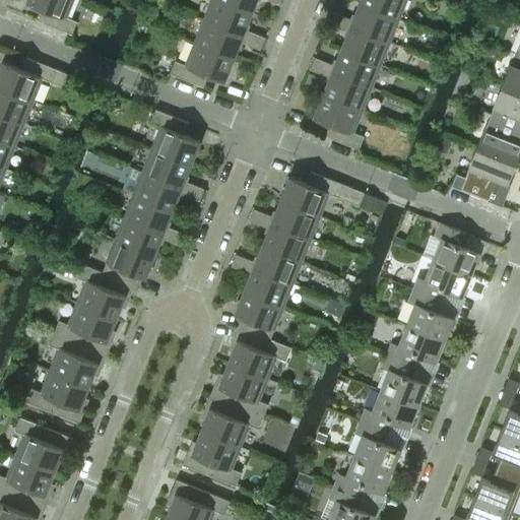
[(43,8),(39,19),(72,34),(77,20),(66,16),(72,0),(27,0),(26,2),(43,8)]
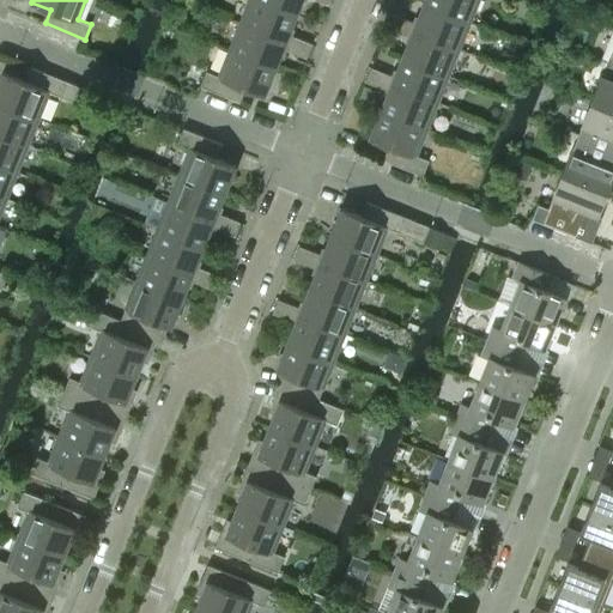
[(297,14),(261,0),(248,0),(240,23),(286,41),(289,35),(297,14)]
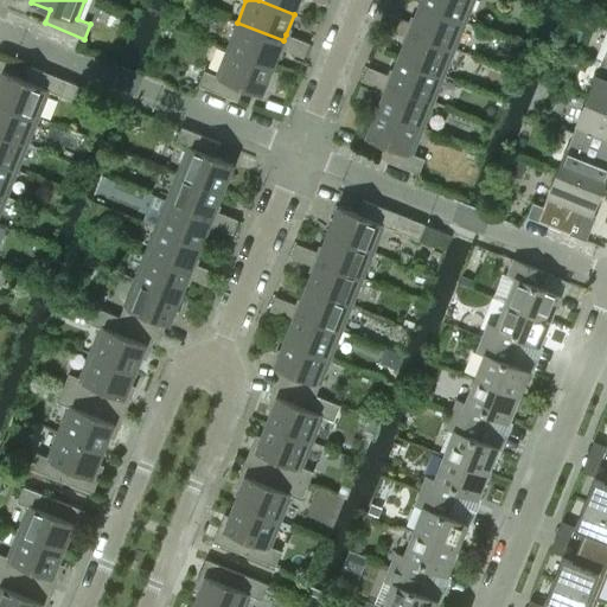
[(259,0),(294,14),(299,0),(259,0)]
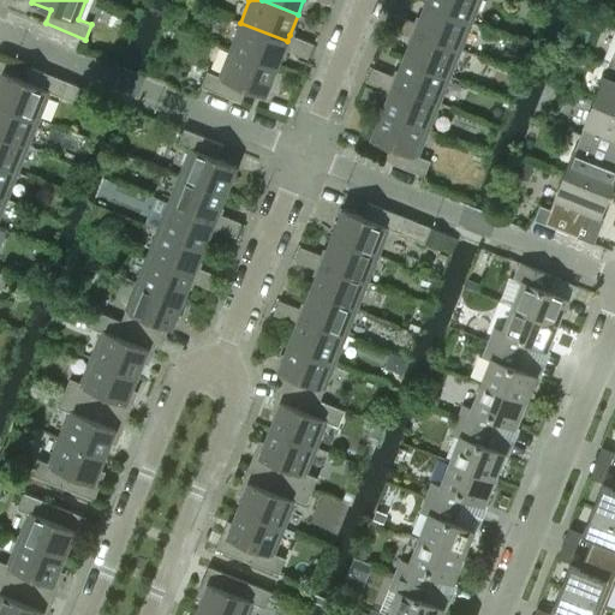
[(425,0),(425,4),(471,22),(479,0),(425,0)]
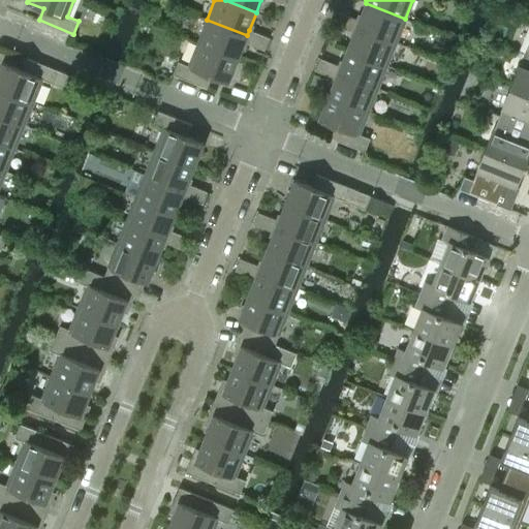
[(405,19),(366,3),(359,20),(349,17),(344,28),(354,31),(356,26),(396,42),(405,19)]
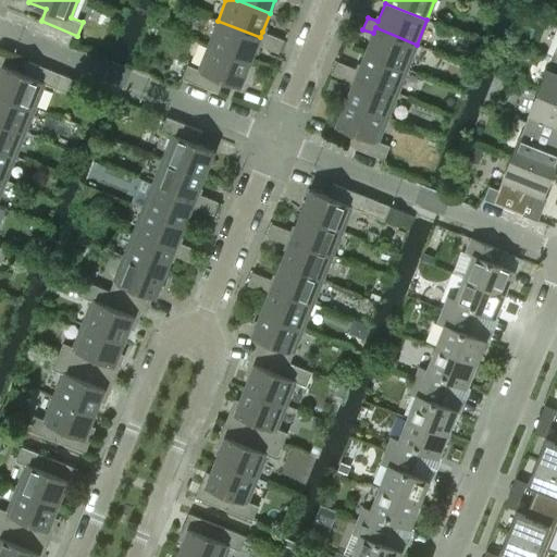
[(351,25),(362,29),(368,17),(357,13),(351,25)]
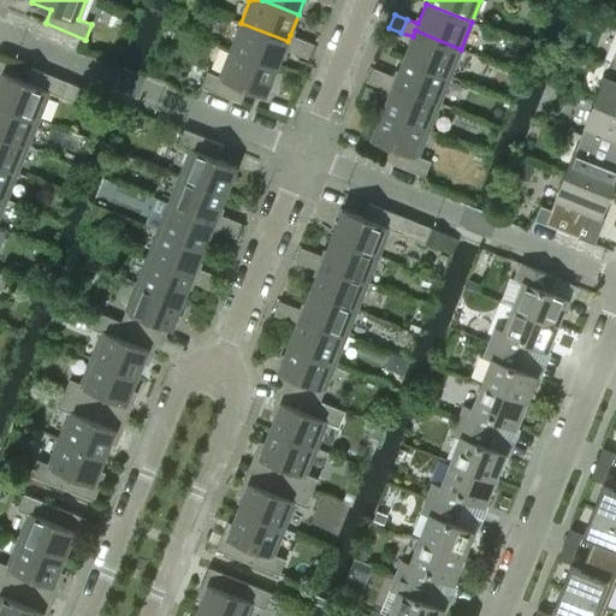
[(288,41),(241,23),(230,49),(277,67),(285,48),(296,53),(302,39),(290,35),(288,41)]
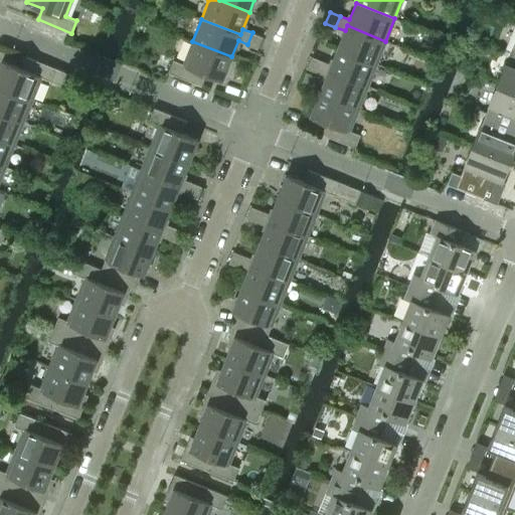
[(347,25),(345,30),(338,47),(376,63),(385,41),(347,25)]
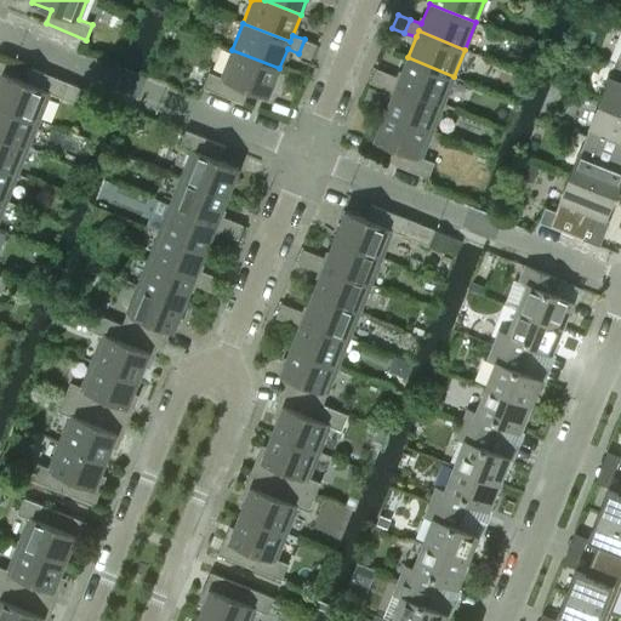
[(317,44),(305,39),(298,53),(311,58),(317,44)]
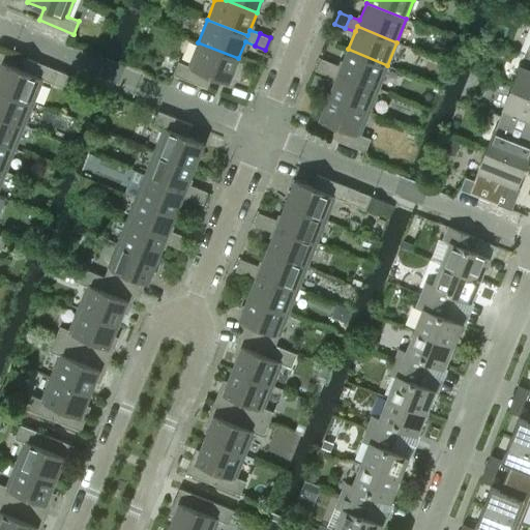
[(238,58),(198,42),(188,65),(178,61),(173,74),(207,88),(212,77),(229,83),(238,58)]
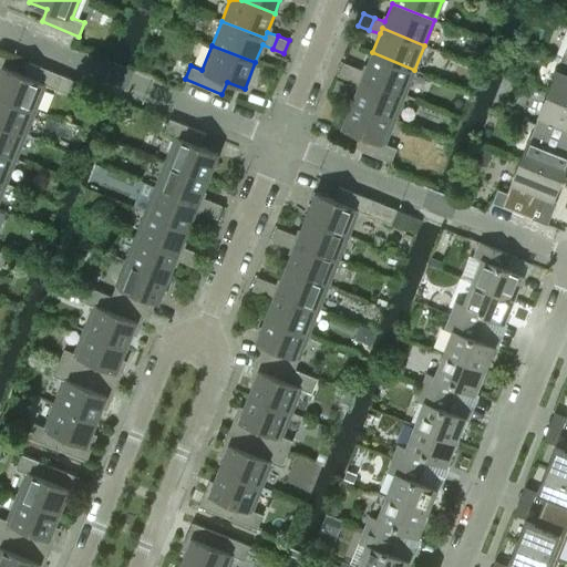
[(414,70),(372,52),(364,71),(362,76),(404,94),(414,70)]
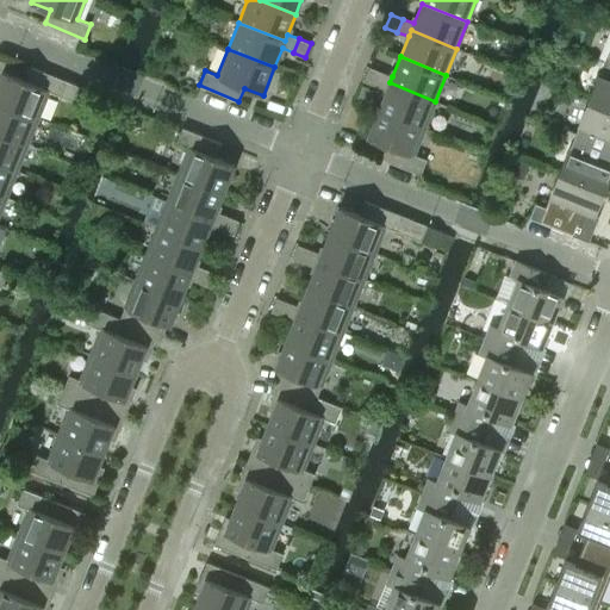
[(609,67),(603,64),(589,100),(609,107),(609,67)]
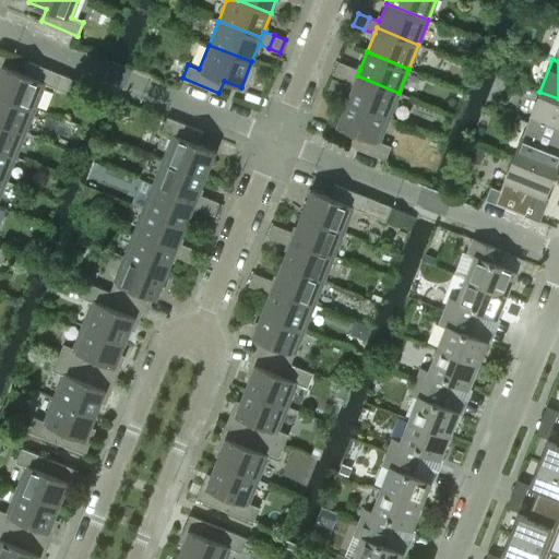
[(3,66),(0,73),(0,93),(35,108),(45,83),(56,87),(61,74),(25,60),(21,72),(3,66)]
